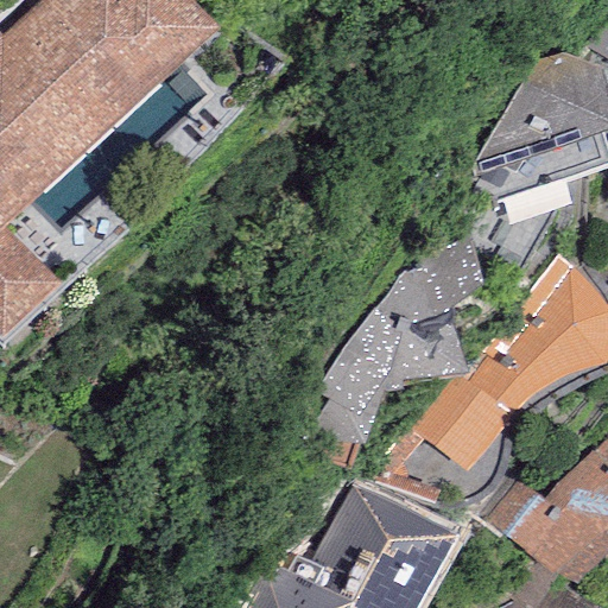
[(44,0),(0,42),(0,335),(55,284),(4,230),(216,30),(188,0),(44,0)]
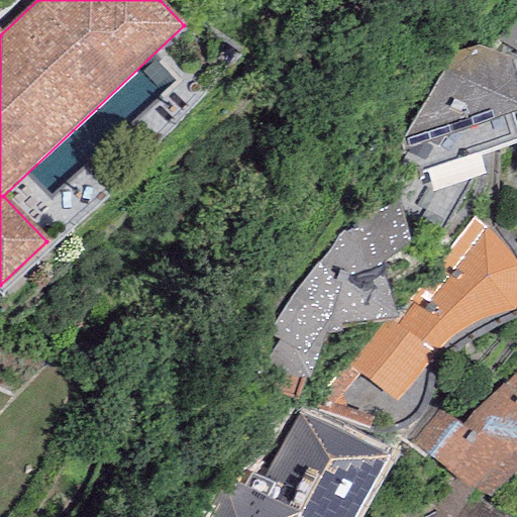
[(516,0),(508,0),(490,22),(516,45),(516,0)]
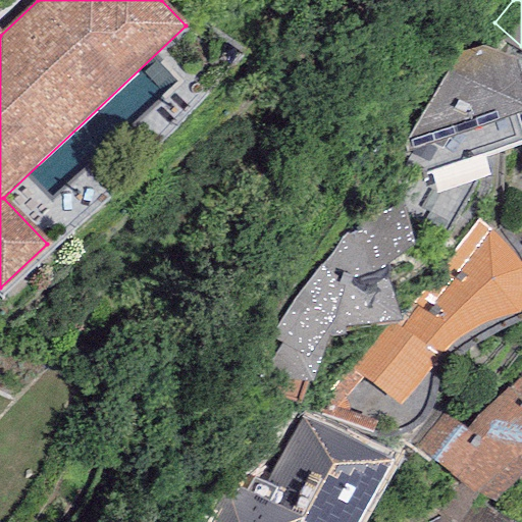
[(521,76),(515,58),(481,43),(461,48),(404,144),(415,177),(521,140),(521,128),(517,111),(521,108),(521,76)]
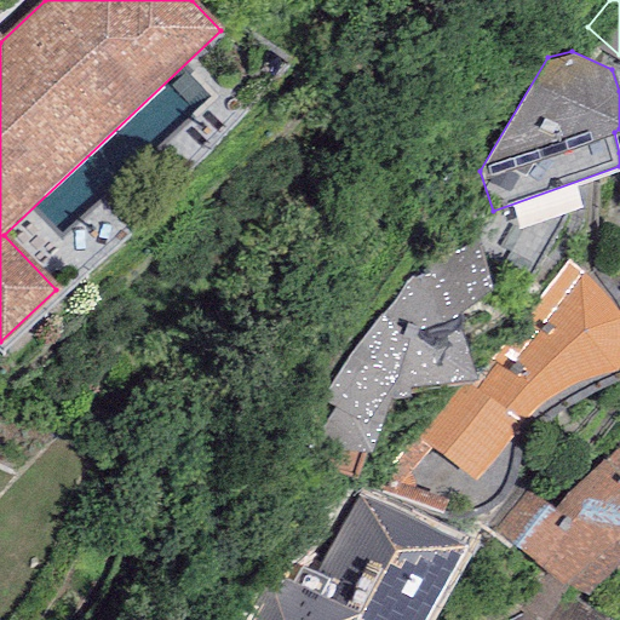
[(492,291),(478,239),(413,274),(380,315),(348,356),(322,403),(334,407),(300,463),(352,481),(362,453),(369,452),(389,399),(411,396),(408,385),(476,378),(457,316),(492,291)]
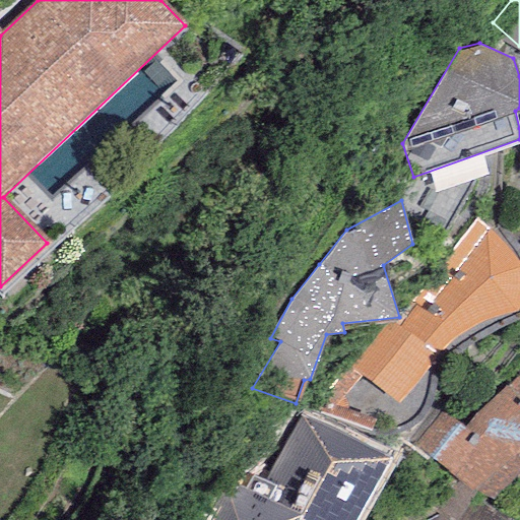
[(497,236),(475,220),(428,280),(432,283),(395,325),(387,320),(351,367),(397,402),(434,356),(445,342),(467,328),(481,319),(496,315),(515,310),(519,299),(519,265),(508,249),(497,236)]
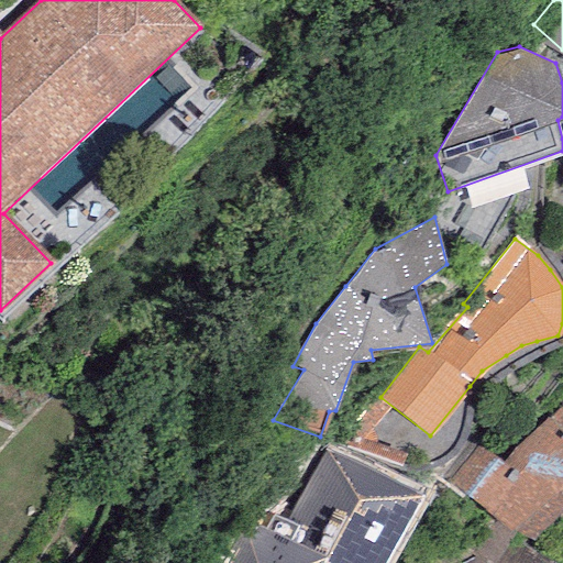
[(562,405),(501,457),(473,443),(443,487),(533,537),(541,530),(562,507),(562,405)]
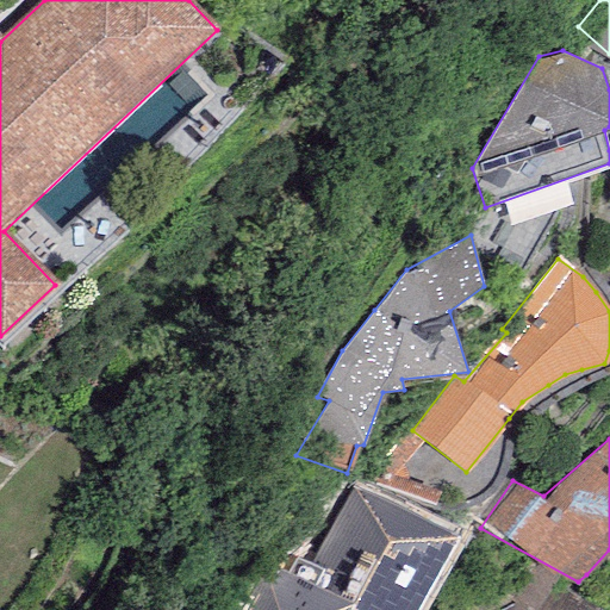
[(421,609),(459,540),(354,484),(300,582),(275,568),(251,609),(421,609)]
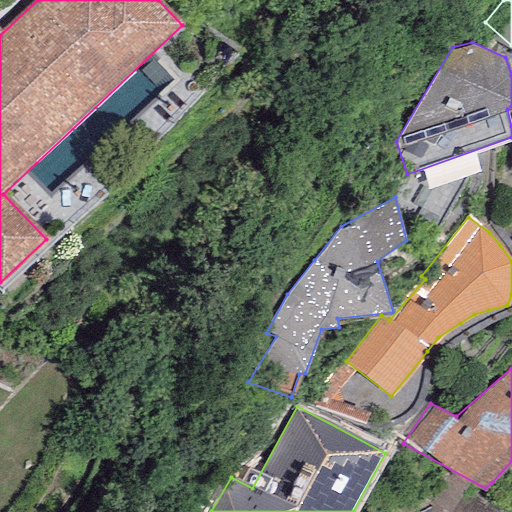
[(504,511),(463,490),(451,511),(504,511)]
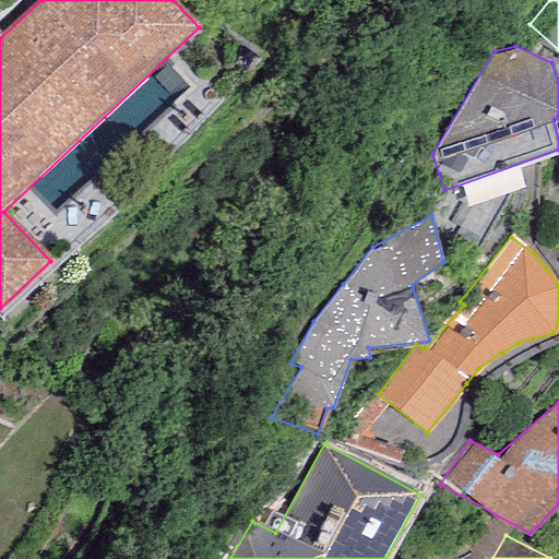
All buildings are outlined.
